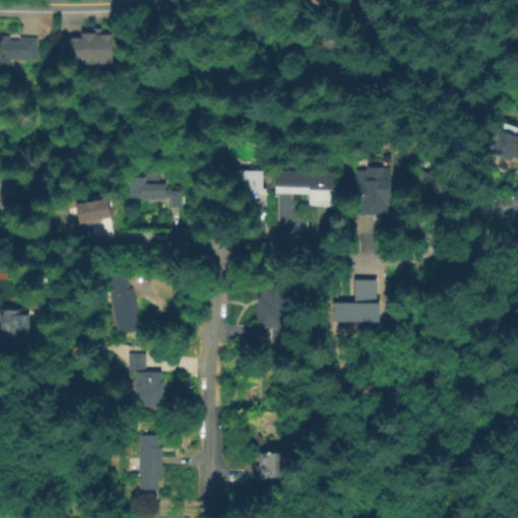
[(110,64),(56,64),(56,43),(78,43),(78,34),(110,34),(110,64)]
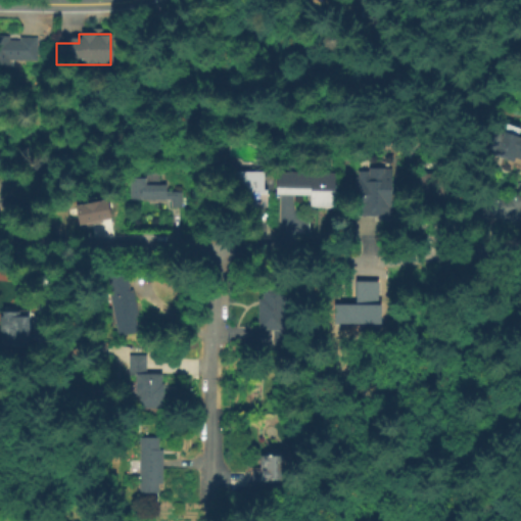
[(0,42),(21,42),(21,40),(37,41),(37,61),(7,61),(7,66),(0,66),(0,42)]
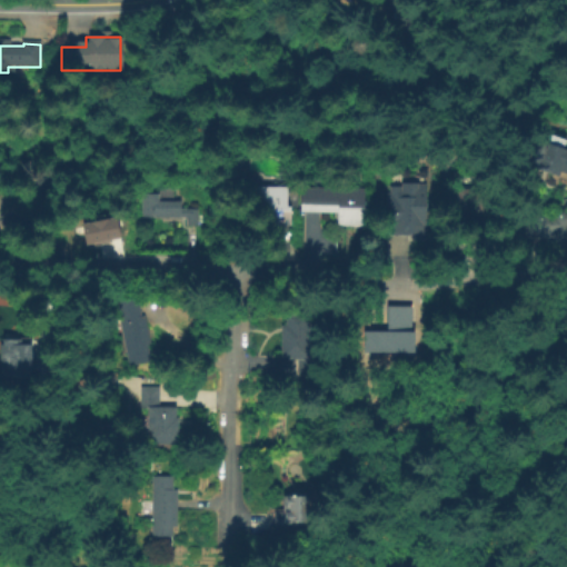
[(566,147),(566,175),(534,163),(541,140),(558,143),(566,147)]
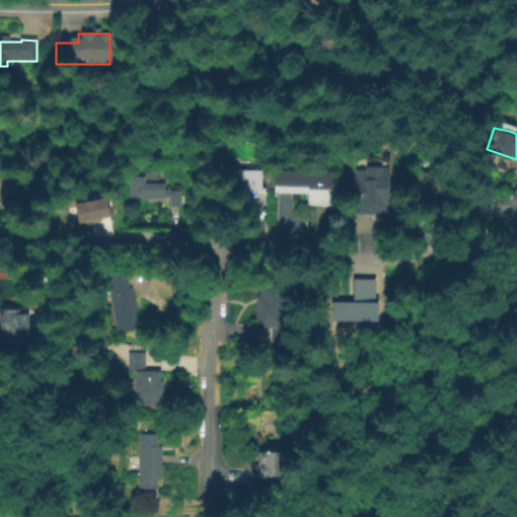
[(263,168),(263,186),(267,186),(267,199),(249,199),(250,191),(234,190),(236,168),(263,168)]
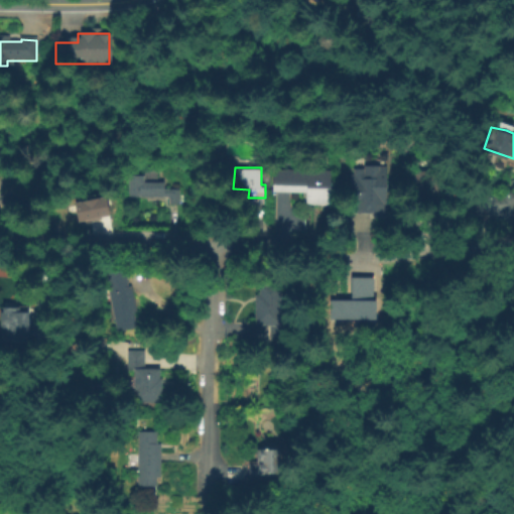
[(331,170),(330,204),(306,204),(306,193),(273,191),(273,169),(331,170)]
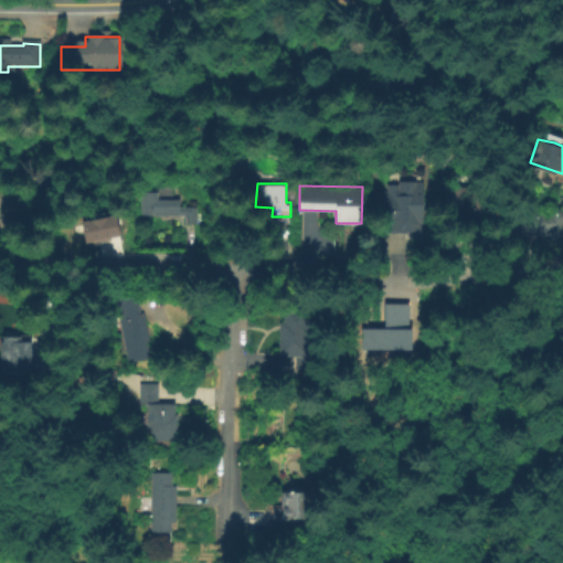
[(487,186),(489,225),(470,226),(468,204),(458,205),(457,188),(487,186)]
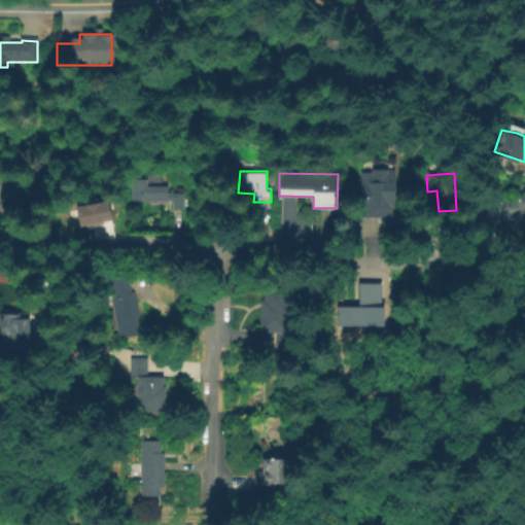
[(354,217),(354,174),(393,174),(393,217),(354,217)]
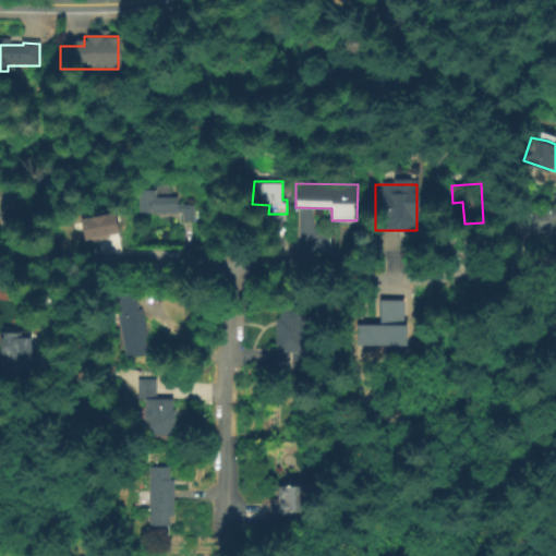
[(156,189),(156,197),(177,196),(177,204),(193,204),(194,220),(178,220),(178,212),(142,214),(141,190),(156,189)]
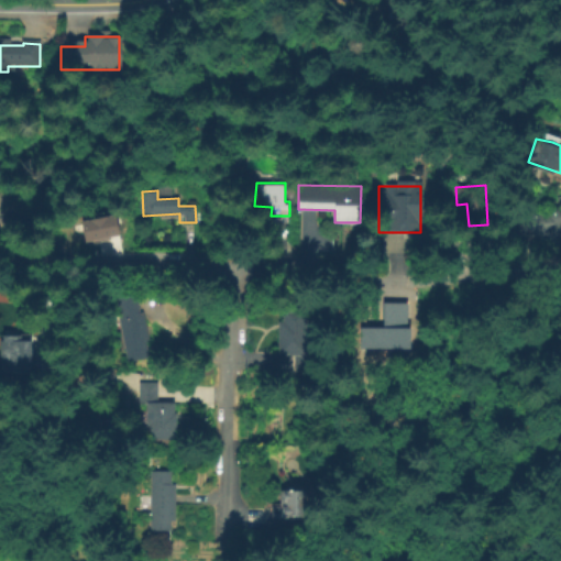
[(557,209),(560,211),(560,237),(516,237),(516,213),(538,213),(538,211),(547,212),(550,210),(557,209)]
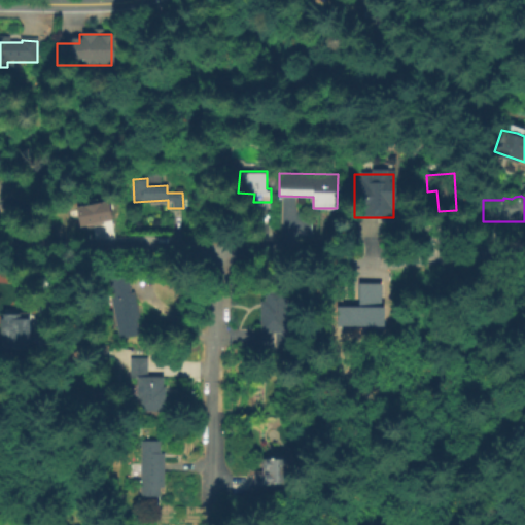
[(108,221),(104,201),(71,208),(75,229),(108,221)]
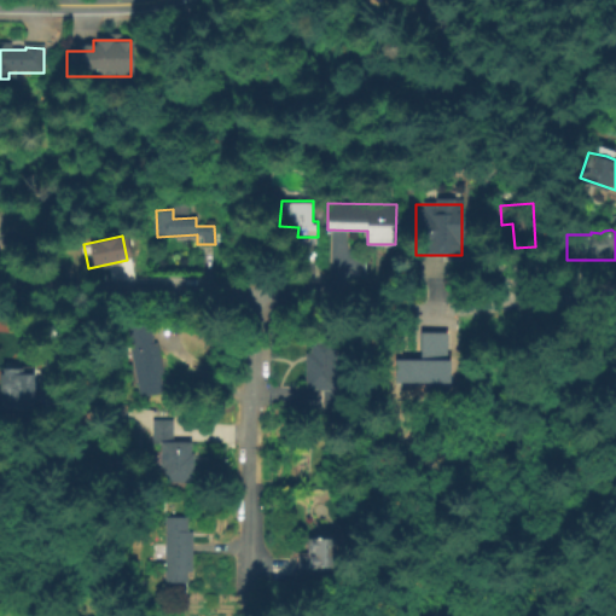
[(149,325),(152,344),(156,344),(163,376),(160,377),(163,395),(139,400),(125,330),(149,325)]
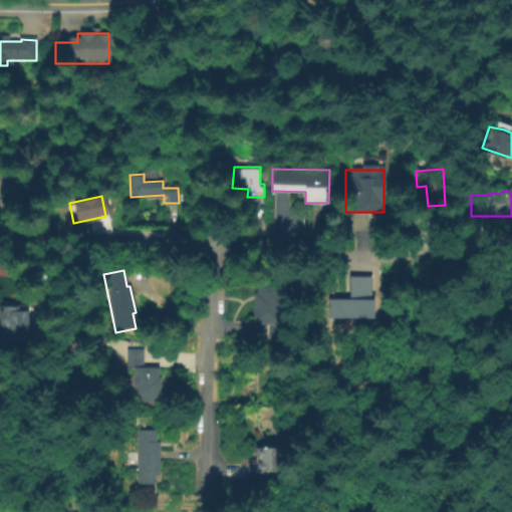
[(279,283),(278,325),(254,324),(254,294),(257,294),(258,283),(279,283)]
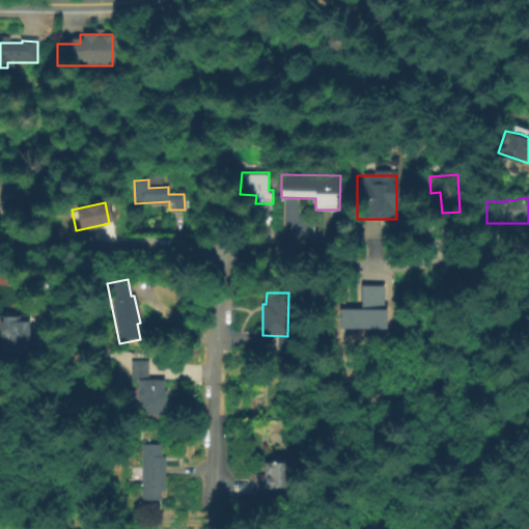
[(28,309),(29,326),(38,325),(39,344),(7,346),(6,329),(4,329),(3,317),(7,317),(7,310),(28,309)]
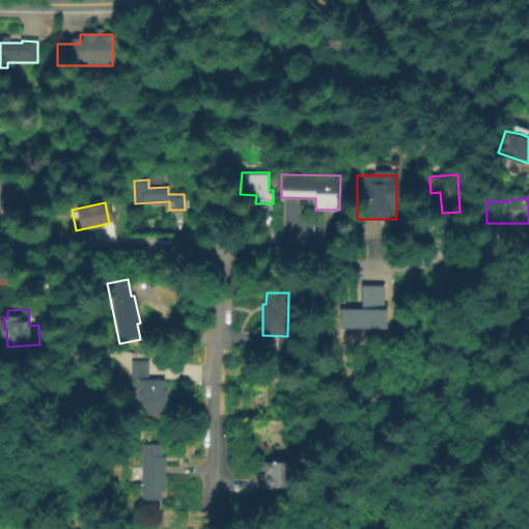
[(294,352),(278,353),(277,337),(288,336),(288,333),(295,333),(294,352)]
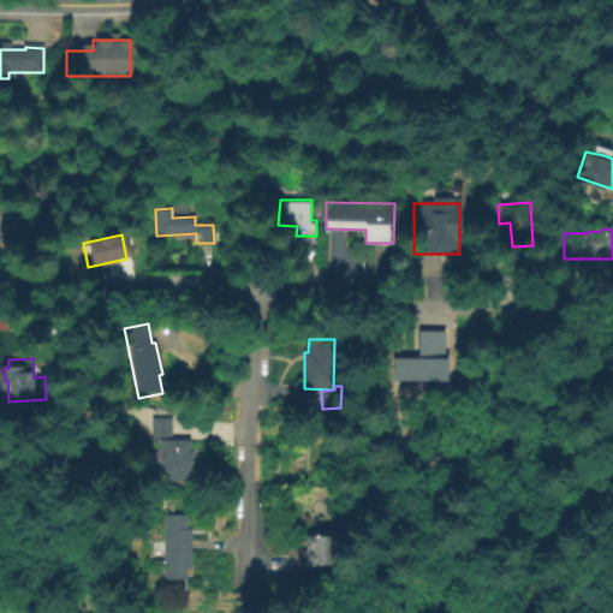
[(190,442),(189,454),(192,454),(191,482),(162,482),(162,466),(159,466),(159,444),(150,444),(152,420),(172,420),(171,442),(190,442)]
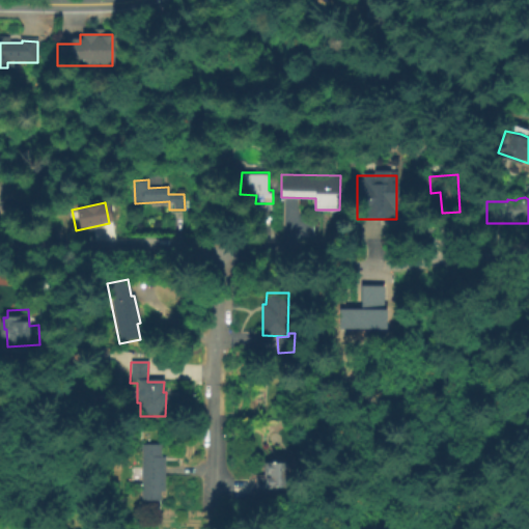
[(160,491),(160,500),(140,500),(141,444),(160,445),(160,456),(164,456),(164,491),(160,491)]
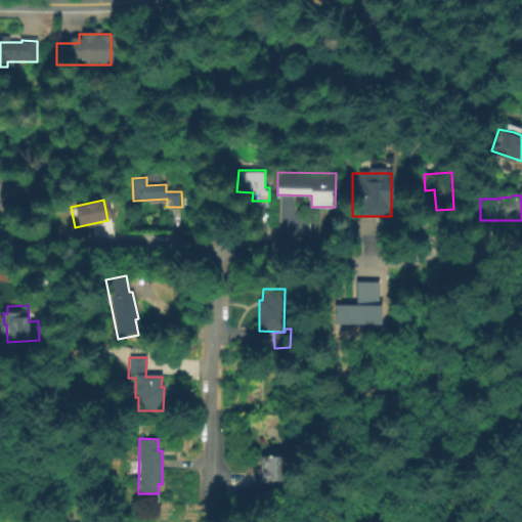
[(293,455),(293,483),(278,483),(278,488),(249,488),(248,471),(259,471),(258,457),(293,455)]
